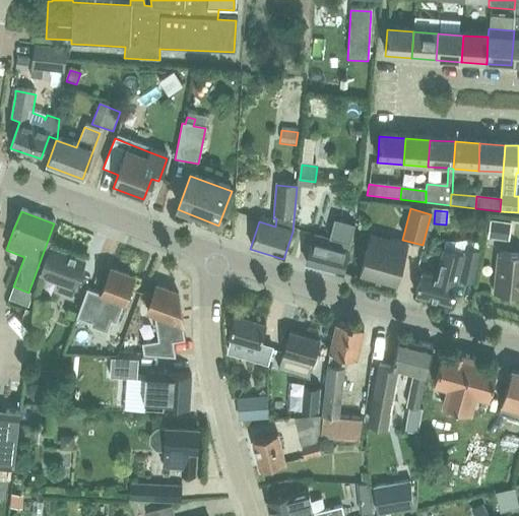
[(334,221),(329,240),(314,236),(312,245),(306,266),(341,276),(354,227),(334,221)]
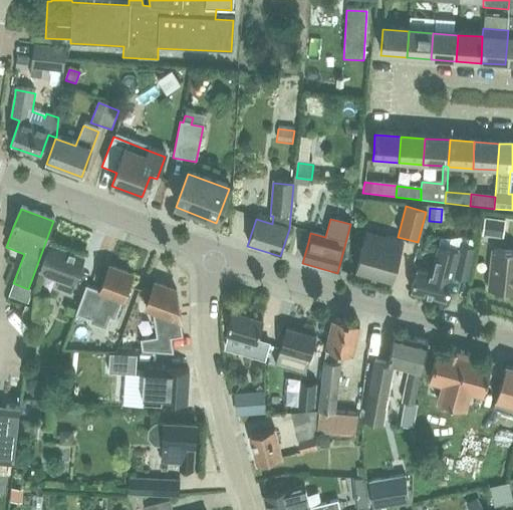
[(485,221),(483,237),(503,240),(505,224),(485,221)]
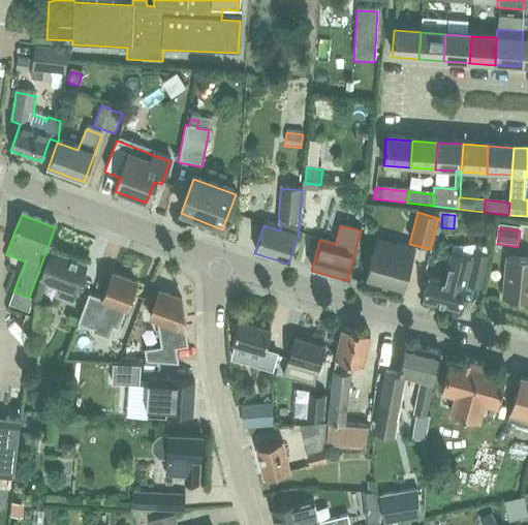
[(377,240),(366,281),(383,286),(383,283),(391,285),(390,288),(403,291),(414,250),(377,240)]
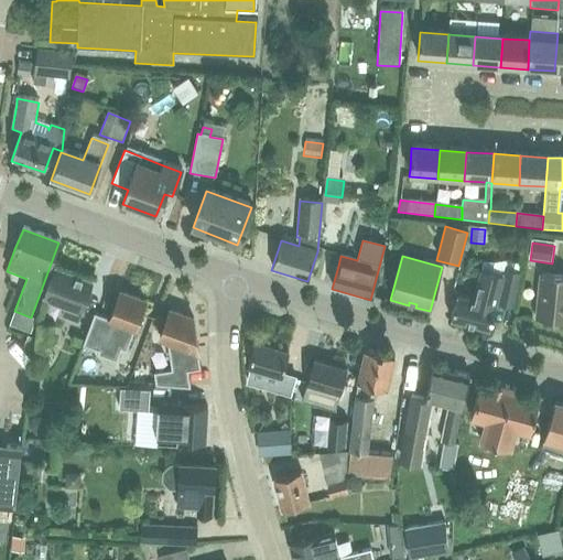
[(91,283),(55,270),(44,299),(65,308),(62,318),(76,323),(91,283)]
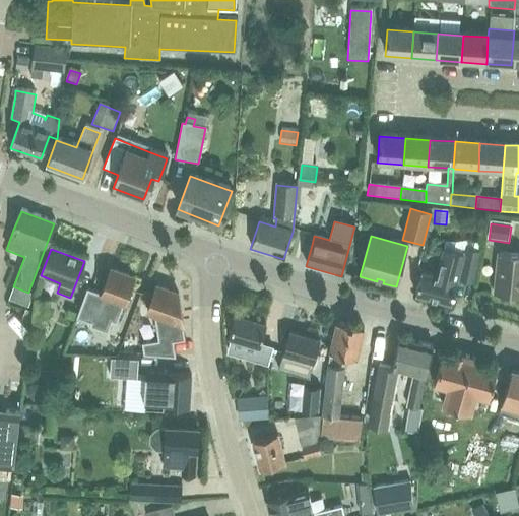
[(444,251),(436,278),(420,274),(414,297),(451,306),(457,280),(474,285),(480,253),(465,249),(463,256),(444,251)]
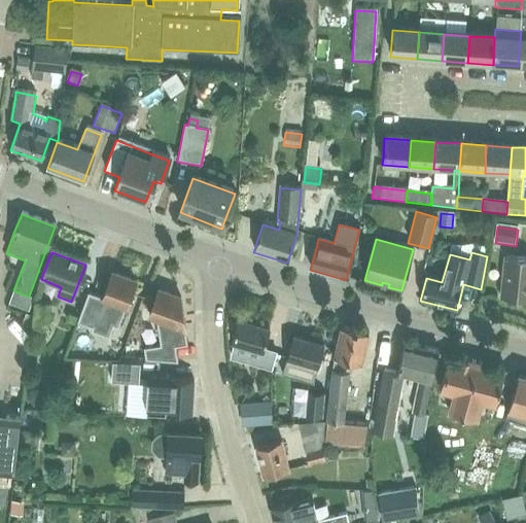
[(504,257),(502,279),(500,300),(525,302),(525,259),(515,258),(504,257)]
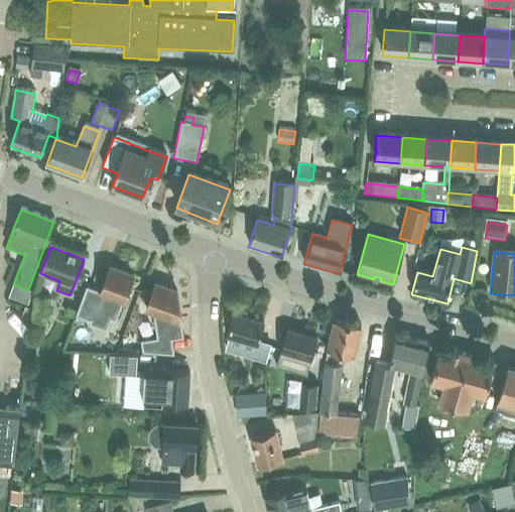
[(111,321),(116,323),(132,277),(110,269),(101,293),(87,288),(76,317),(90,323),(89,326),(107,332),(111,321)]
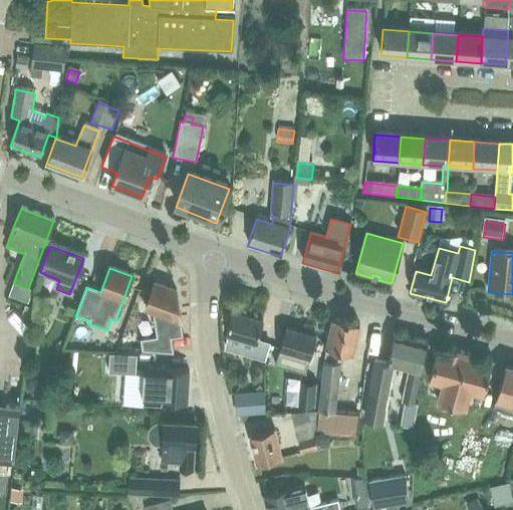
[(142,352),(174,354),(171,340),(183,337),(176,292),(155,284),(148,303),(145,312),(153,315),(156,338),(140,340),(142,352)]
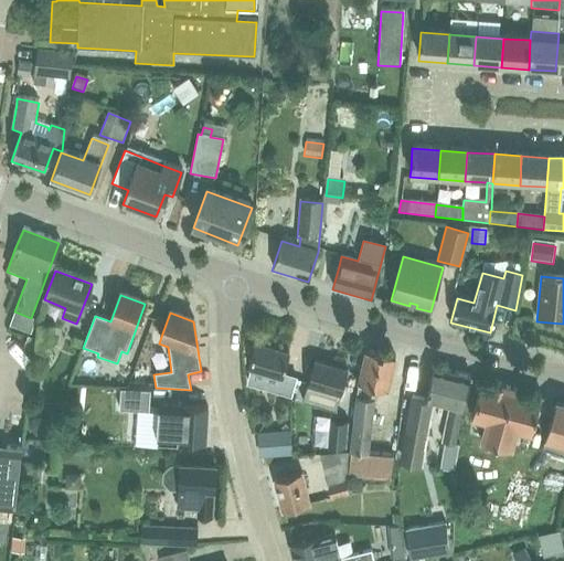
[(248,370),(244,384),(291,398),(297,379),(283,374),(288,356),(255,346),(248,370)]
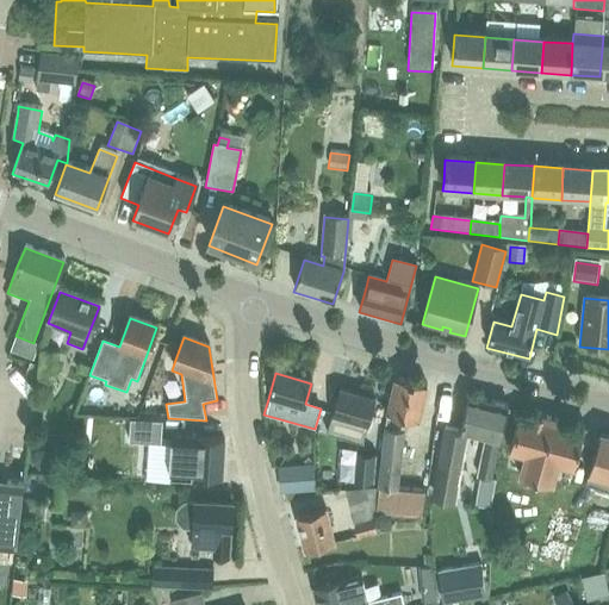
[(386,416),(378,490),(376,516),(421,521),(424,493),(397,491),(403,432),(397,431),(398,418),(417,423),(426,387),(395,380),(386,416)]
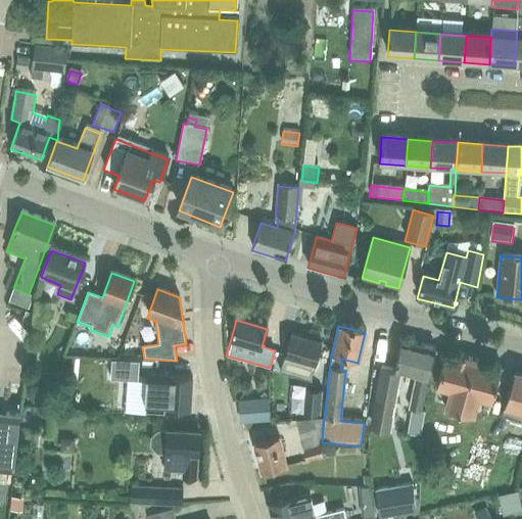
[(284,356),(279,373),(311,382),(312,377),(316,364),(321,344),(290,335),(285,355),(284,356)]
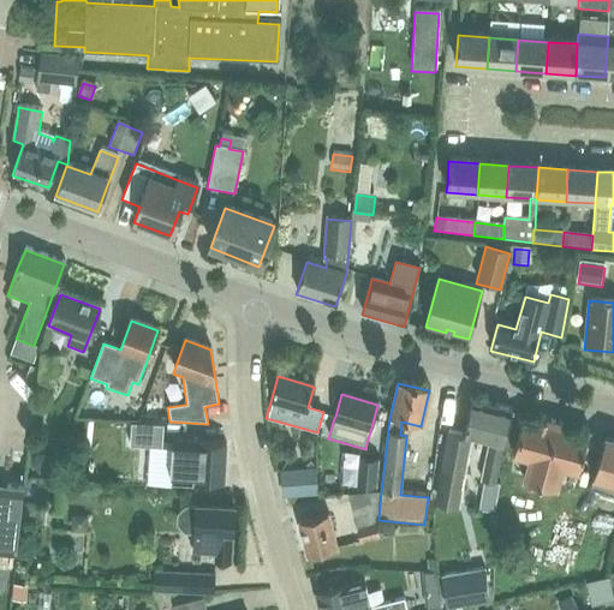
[(493,486),(494,483),(512,412),(472,402),(471,404),(468,422),(464,438),(446,434),(434,504),(458,508),(463,480),(464,480),(471,440),(489,444),(481,483),(493,486)]
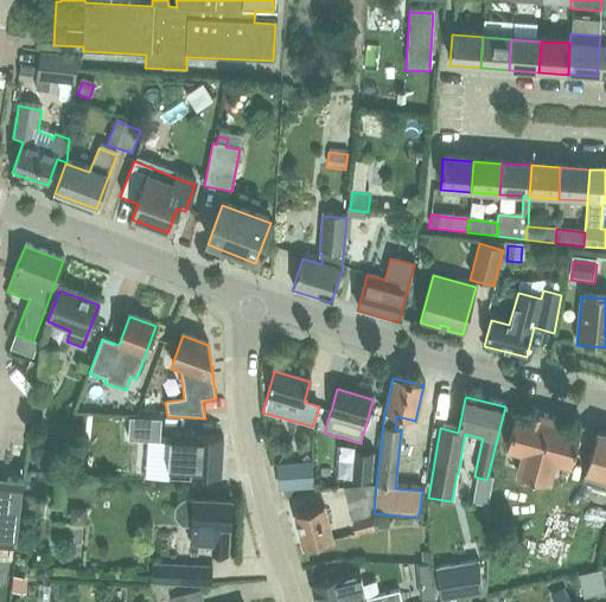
[(515,476),(533,481),(550,486),(556,465),(571,469),(575,450),(581,428),(549,420),(517,410),(506,452),(521,455),(515,476)]
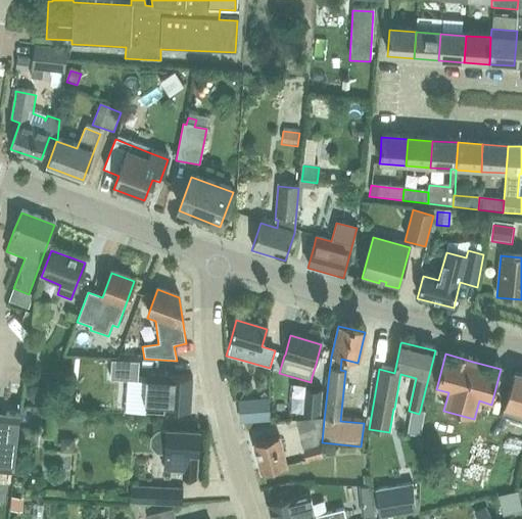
[(110,381),(138,383),(139,364),(111,362),(110,381)]
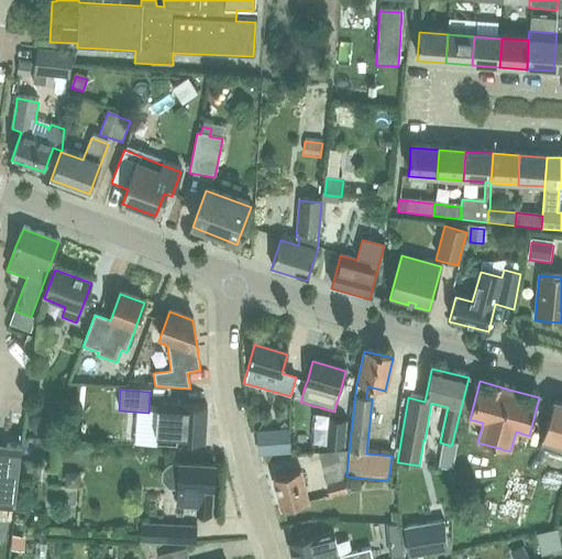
[(542,439),(539,450),(561,457),(561,404),(554,402),(542,439)]
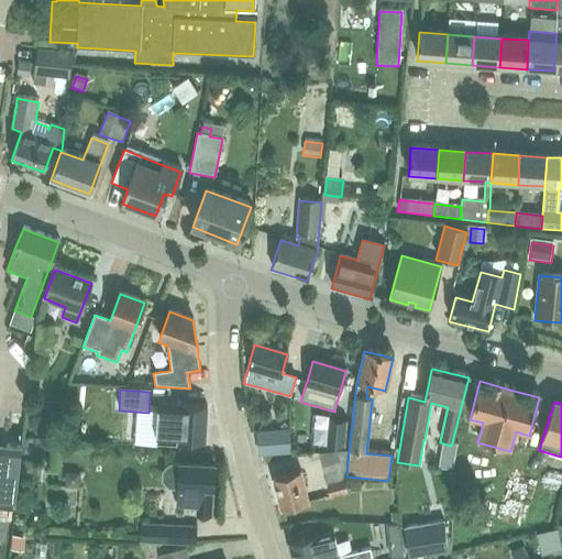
[(160,405),(156,439),(204,442),(206,408),(160,405)]
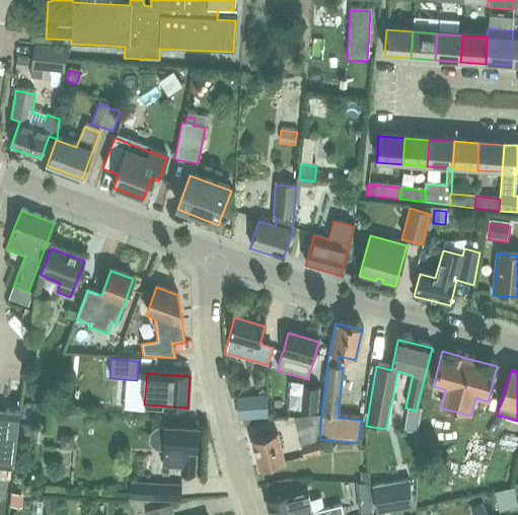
[(317,414),(319,389),(302,388),(300,413),(317,414)]
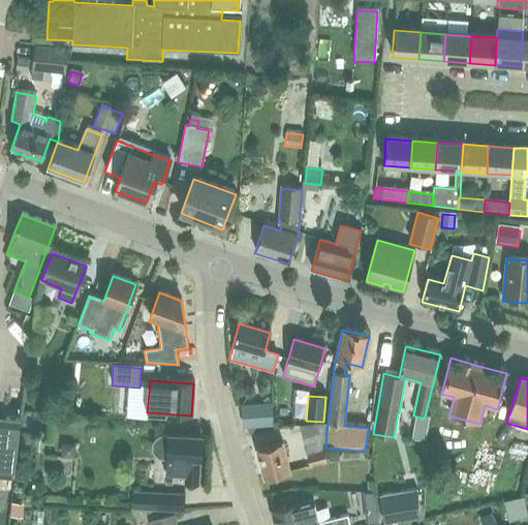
[(243,429),(273,427),(272,406),(242,407),(243,429)]
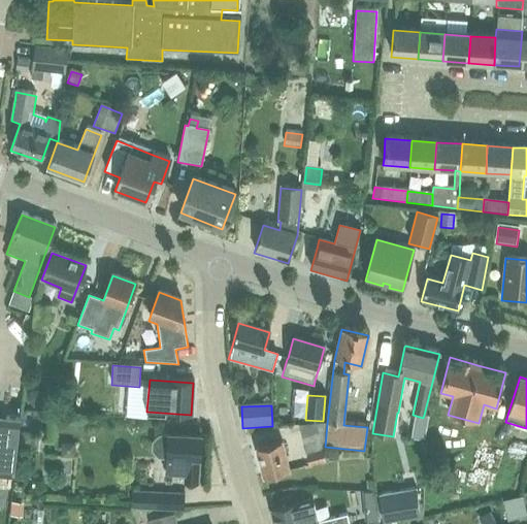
[(0,475),(13,477),(20,419),(0,417),(0,475)]
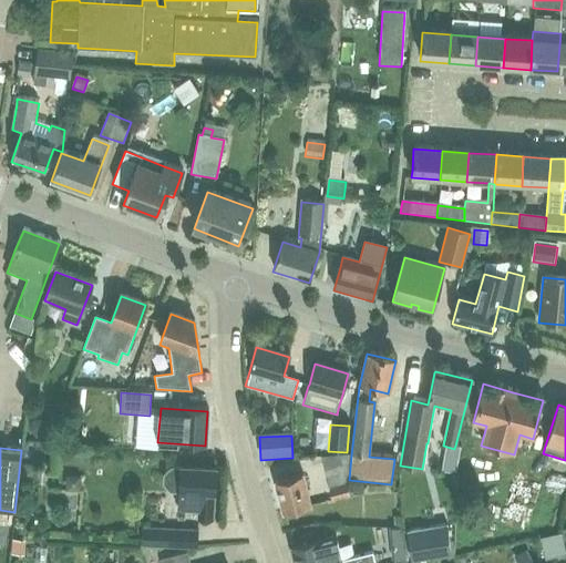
[(349,480),(351,456),(320,459),(325,473),(332,502),(350,498),(363,497),(362,487),(348,488),(347,485),(350,484),(349,480)]
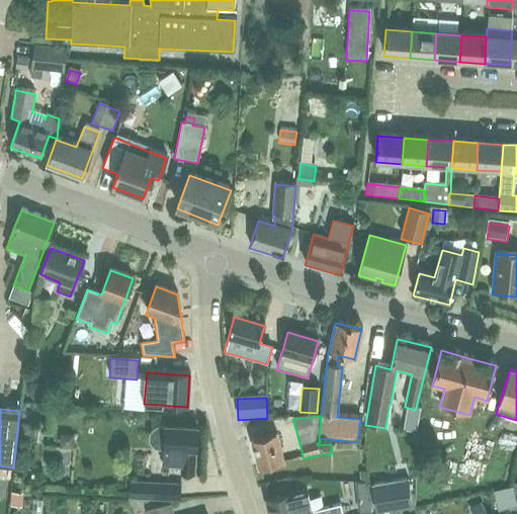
[(18,442),(37,443),(38,428),(20,426),(18,442)]
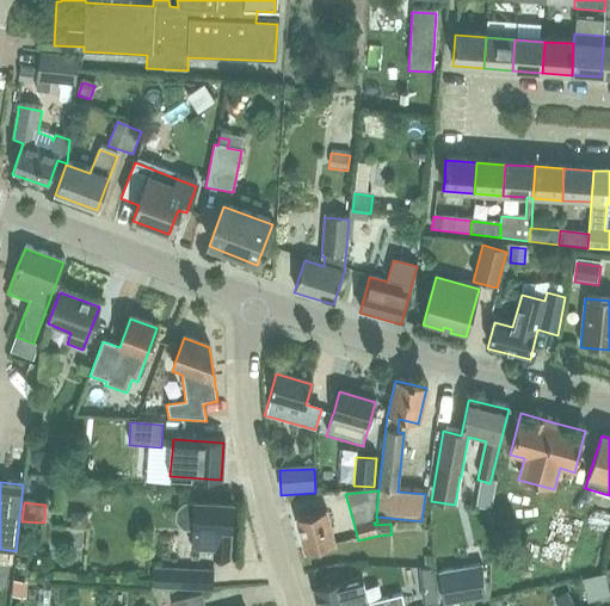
[(201,504),(201,506),(185,505),(176,513),(174,524),(183,532),(199,533),(198,551),(214,552),(214,561),(228,562),(232,506),(201,504)]
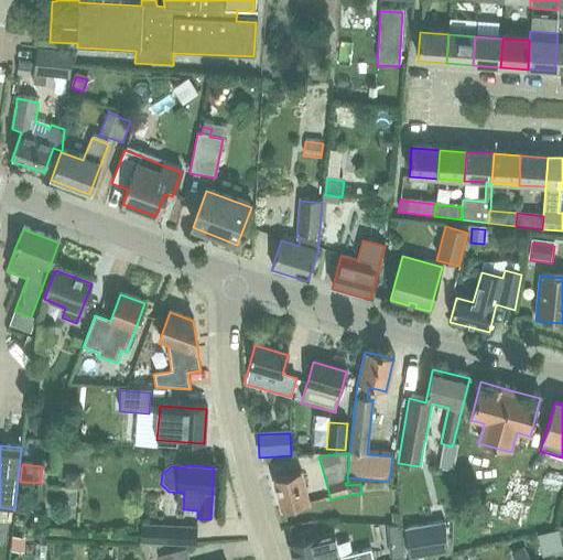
[(301,474),(294,475),(273,482),(281,513),(309,505),(301,474)]
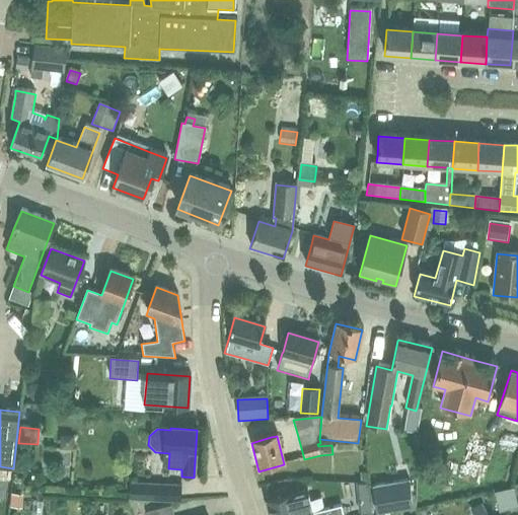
[(352,448),(336,446),(336,455),(352,454),(352,448)]
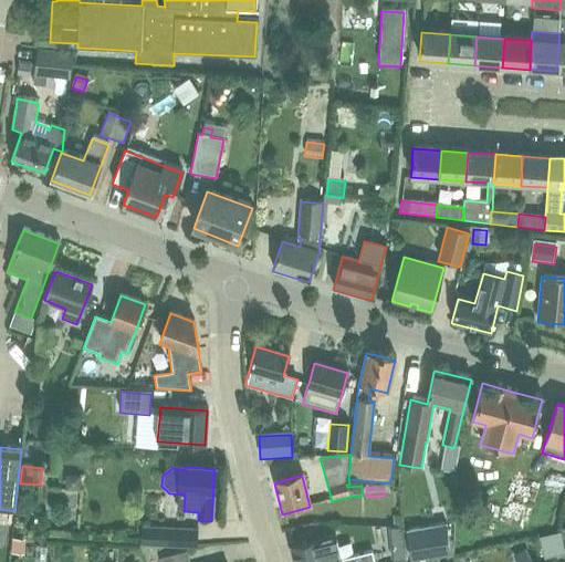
[(450,557),(446,526),(406,532),(410,561),(418,561),(450,557)]
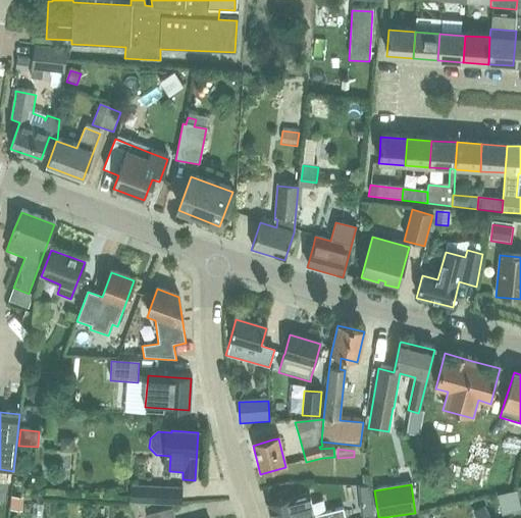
[(131,487),(129,504),(180,506),(181,490),(131,487)]
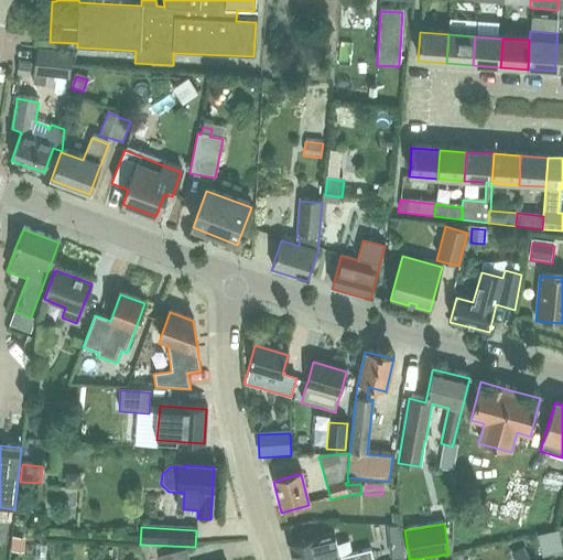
[(401,528),(388,529),(390,559),(403,559),(401,528)]
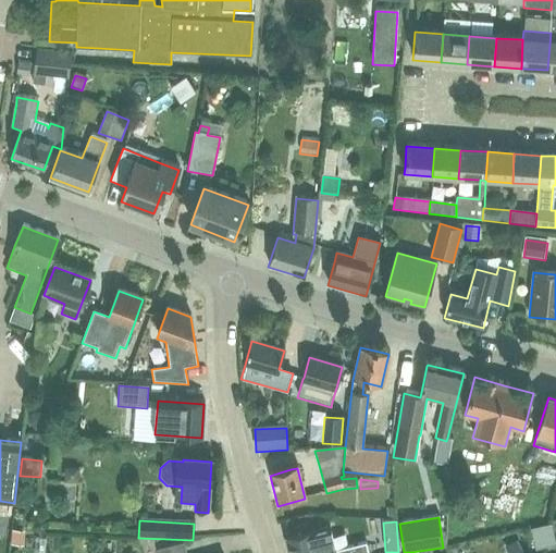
[(551,527),(531,531),(535,549),(554,544),(551,527)]
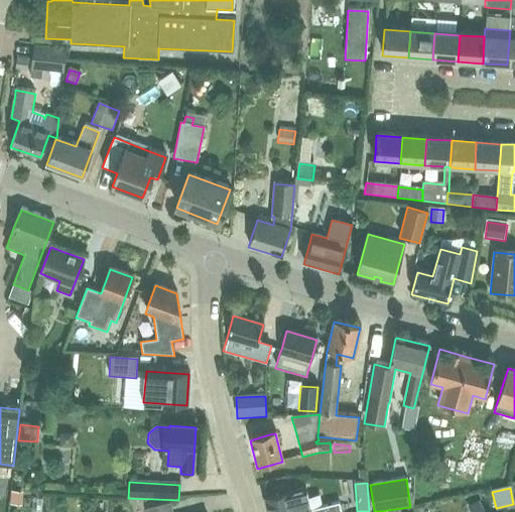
[(310,511),(304,489),(265,500),(268,511),(340,511),(339,504),(310,511)]
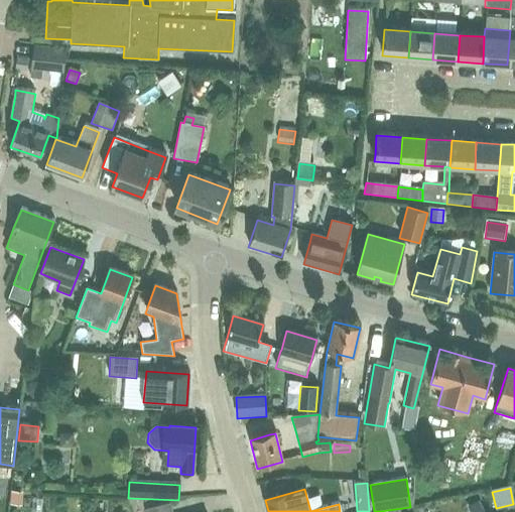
[(11,493),(10,504),(19,505),(20,493),(11,493)]
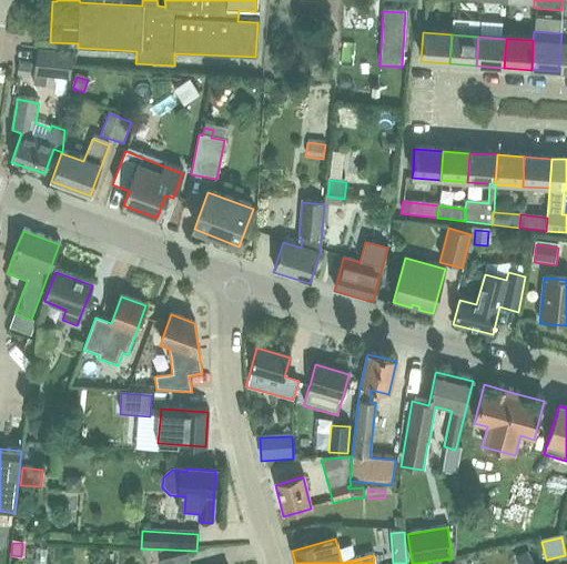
[(533,563),(529,554),(512,563),(533,563)]
